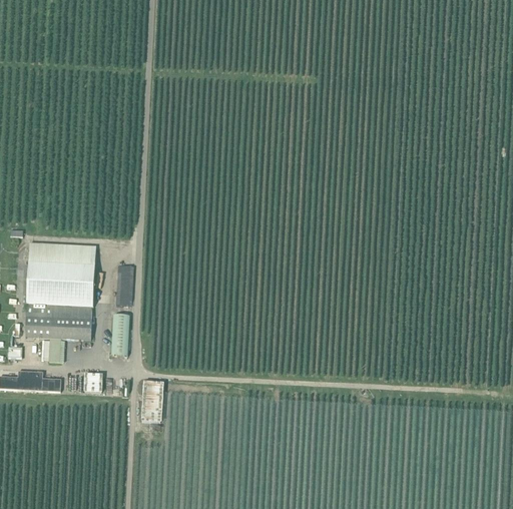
[(24,337),(50,338),(48,360),(64,361),(65,340),(62,340),(62,339),(90,340),(91,307),(92,307),(95,243),(29,240),(26,297),(24,337)]
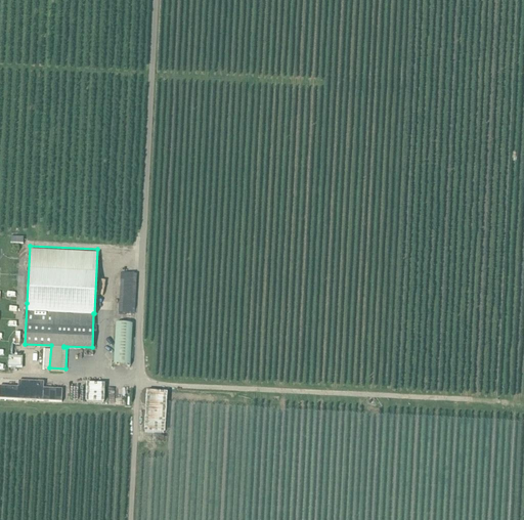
[(121,270),(119,311),(131,312),(133,270),(121,270)]
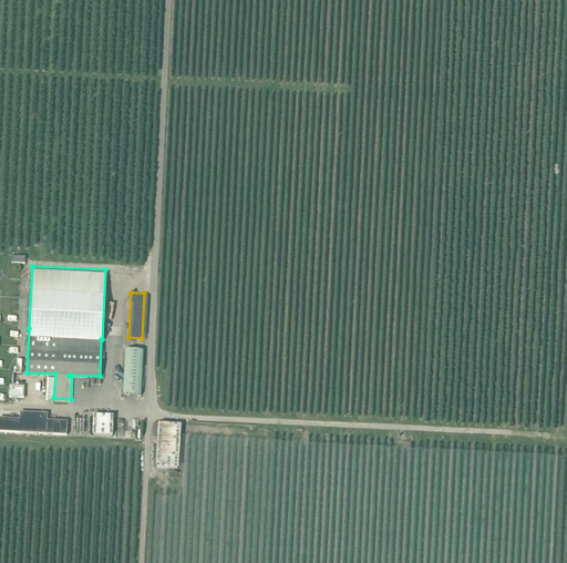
[(141,392),(144,348),(125,347),(123,391),(141,392)]
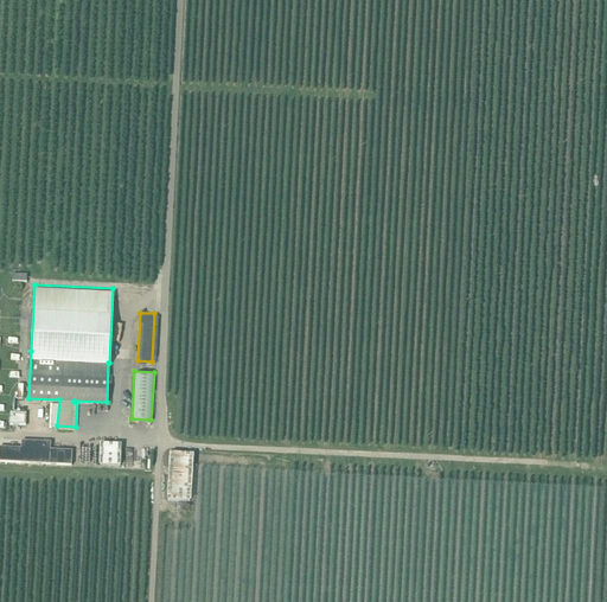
[(17,410),(13,410),(12,423),(14,423),(29,424),(29,410),(17,410)]
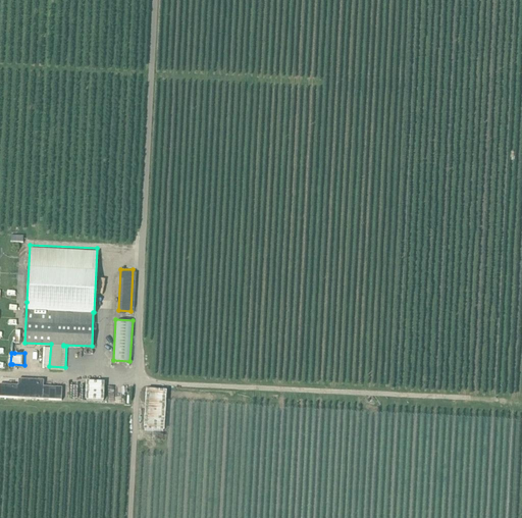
[(0,381),(0,394),(61,398),(62,385),(44,384),(44,377),(18,376),(18,382),(0,381)]
